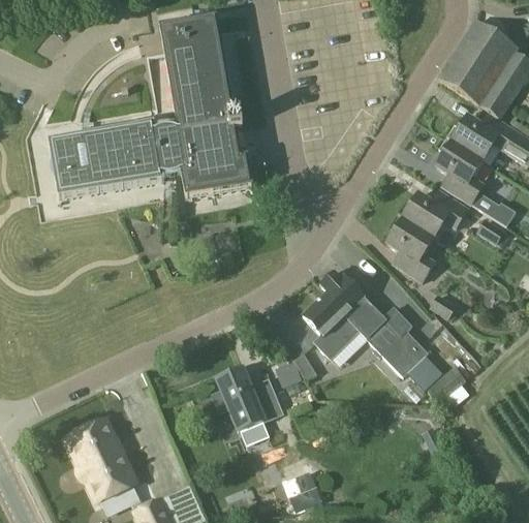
[(252,186),(247,155),(240,156),(236,127),(241,126),(239,114),(231,116),(216,14),(159,25),(177,127),(172,125),(166,125),(161,125),(157,126),(154,128),(153,123),(48,142),(58,198),(162,180),(162,177),(166,178),(176,176),(180,174),(185,197),(252,186)]
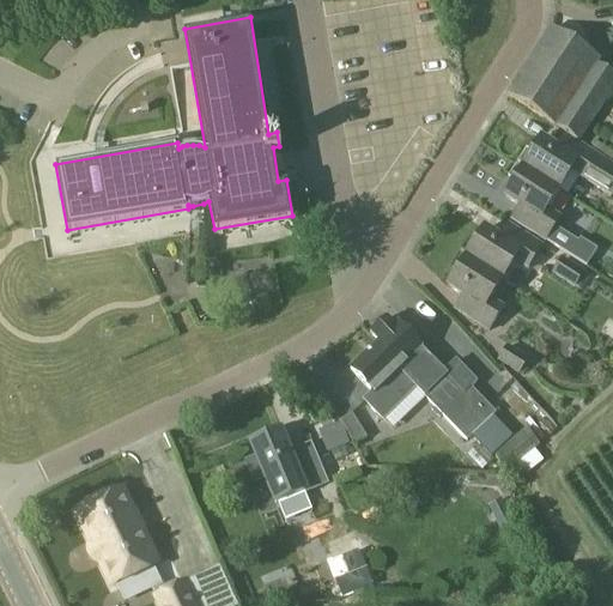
[(508,90),(571,132),(578,137),(612,82),(612,66),(598,56),(600,52),(552,20),(508,90)]
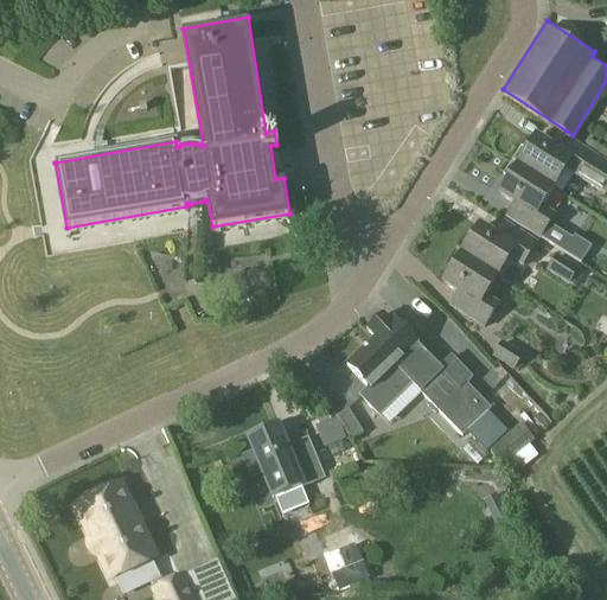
[(532,167),(556,183),(566,167),(605,191),(606,190),(606,155),(573,135),(566,131),(557,144),(536,129),(526,146),(521,142),(512,155),(532,167)]
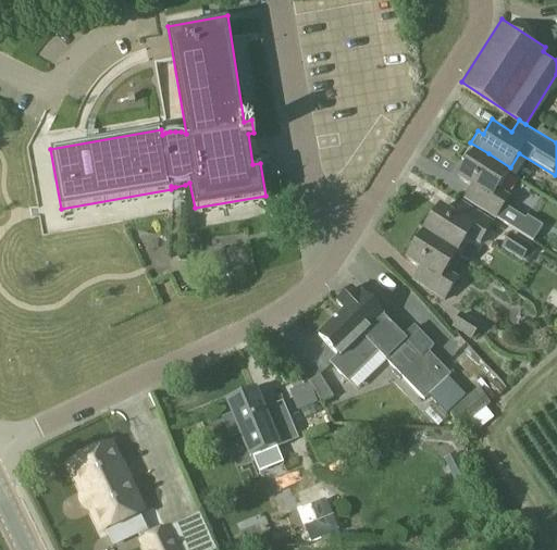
[(498,185),(510,167),(489,153),(470,142),(460,158),(466,161),(458,172),(478,184),(471,196),(496,212),(509,192),(498,185)]
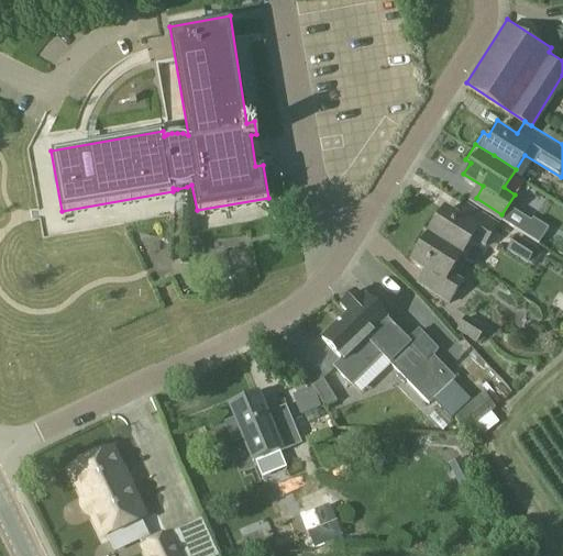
[(430,215),(423,226),(463,252),(475,233),(485,241),(498,220),(472,203),(464,215),(445,202),(435,219),(430,215)]
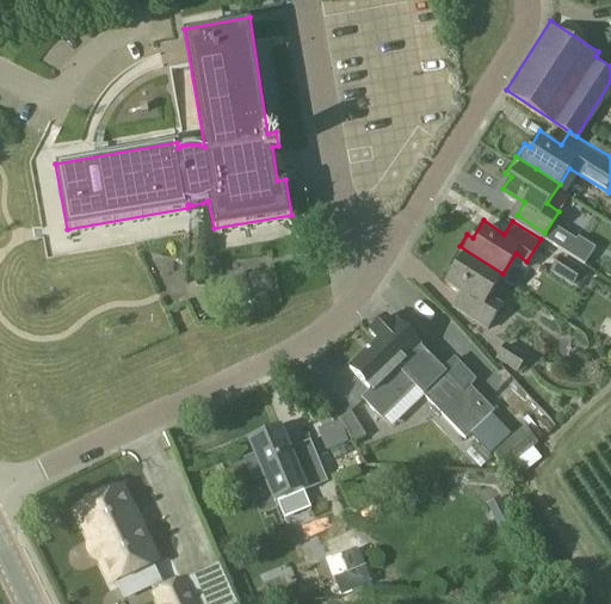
[(491,293),(503,273),(460,246),(449,263),(455,265),(446,278),(468,291),(460,306),(487,322),(503,300),(491,293)]
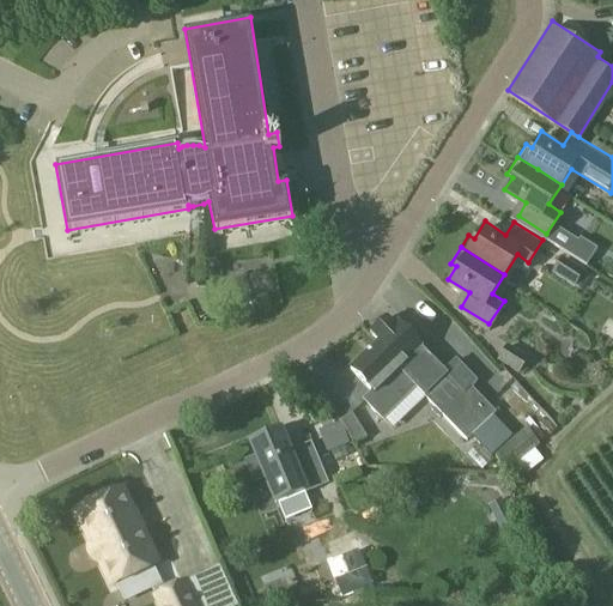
[(563,249),(552,266),(576,280),(586,264),(563,249)]
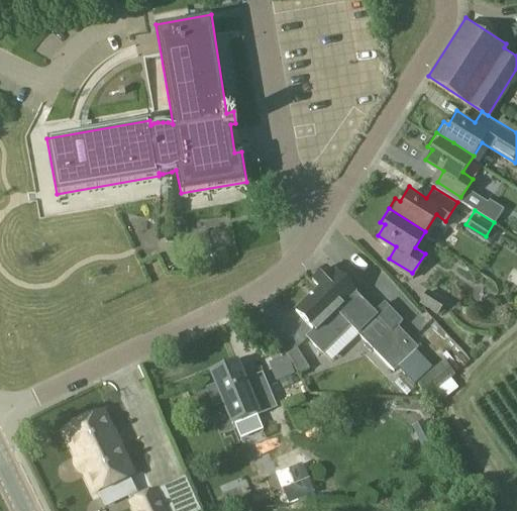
[(334,307),(349,321),(356,329),(377,308),(336,268),(333,271),(326,264),(313,277),(319,283),(338,302),(334,307)]
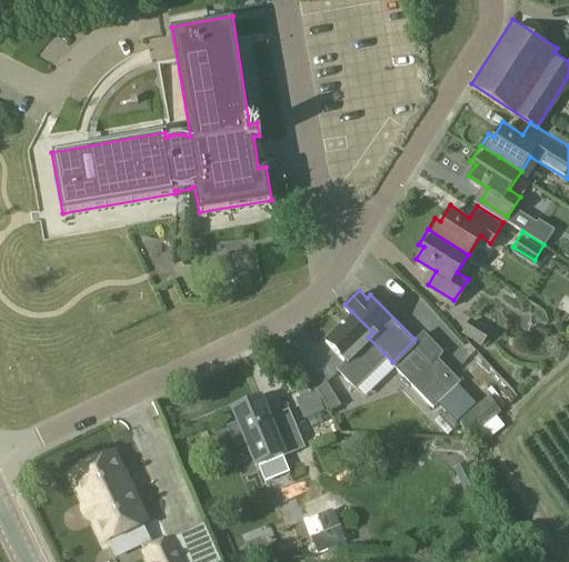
[(355,383),(385,353),(368,338),(372,332),(351,311),(326,338),(347,359),(339,367),(355,383)]
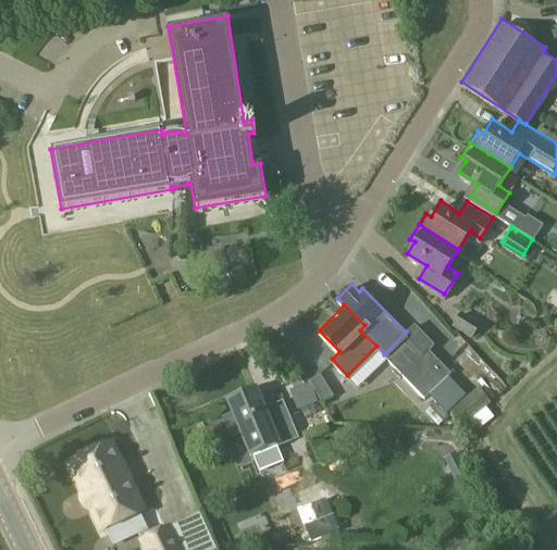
[(450,323),(456,326),(471,336),(481,321),(460,308),(450,323)]
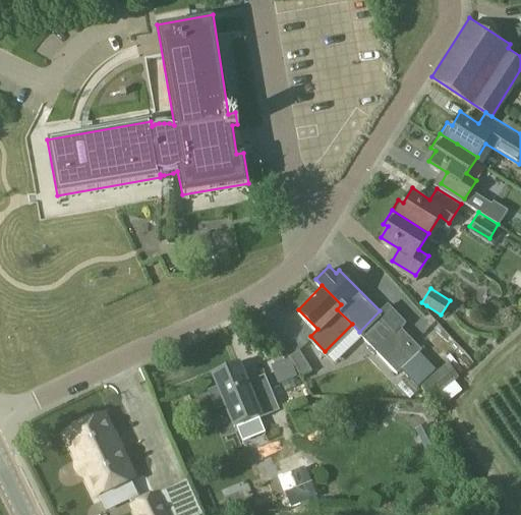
[(380,310),(359,332),(368,341),(366,343),(372,350),(374,347),(396,368),(404,361),(409,367),(418,382),(430,397),(459,375),(447,358),(431,370),(420,356),(421,355),(419,352),(422,349),(402,328),(407,324),(388,302),(380,310)]
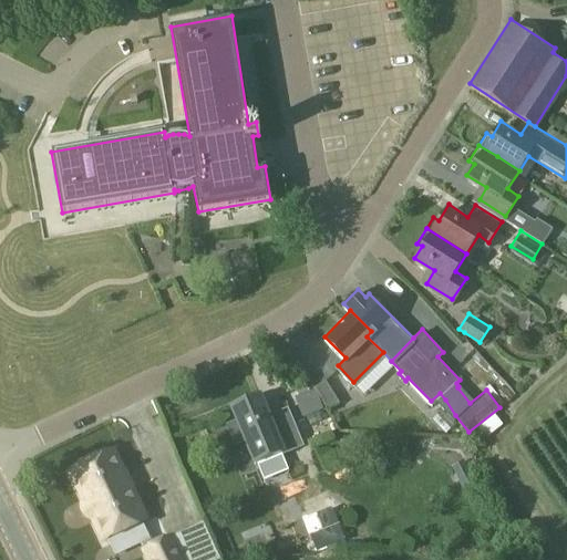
[(325,379),(315,384),(328,406),(338,401),(325,379)]
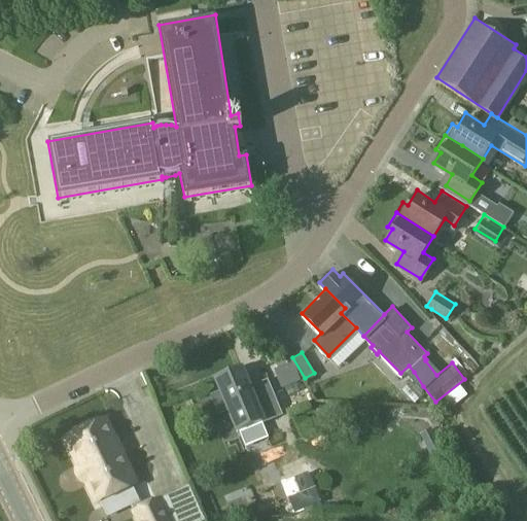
[(242,365),(216,375),(221,388),(213,391),(220,408),(229,405),(238,427),(265,417),(264,416),(281,409),(270,383),(253,390),(242,365)]
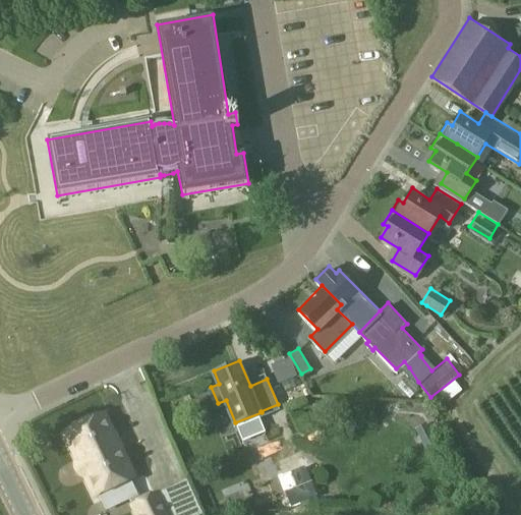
[(65,430),(96,493),(133,474),(103,411),(65,430)]
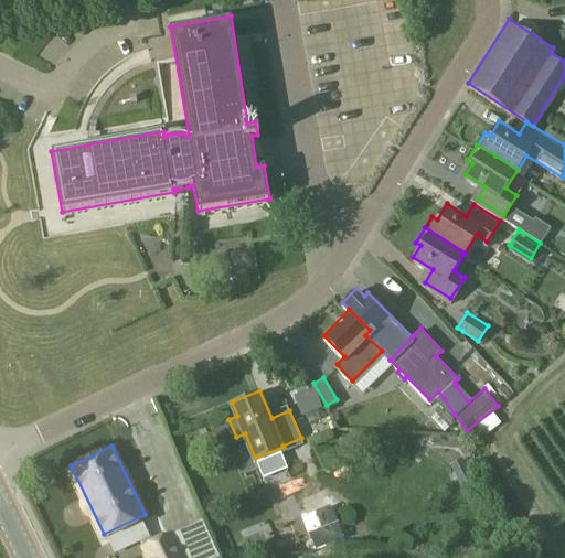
[(462,455),(450,462),(461,485),(475,480),(462,455)]
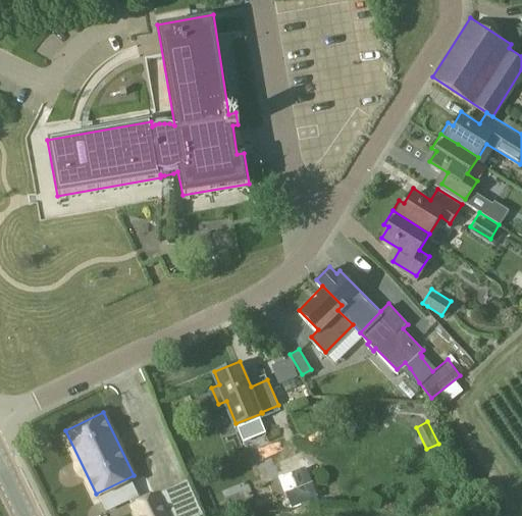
[(168,515),(157,489),(128,503),(135,515),(168,515)]
